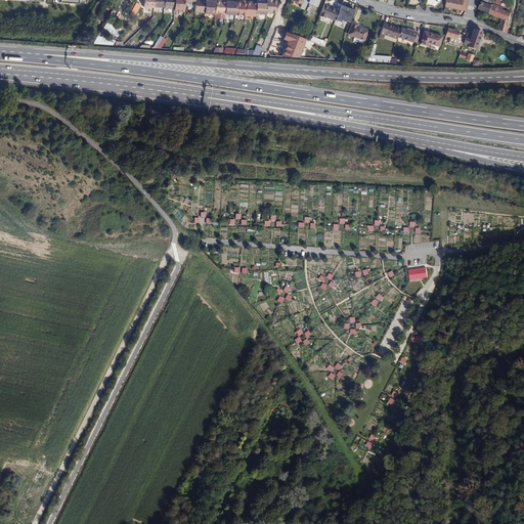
[(164,0),(164,7),(164,8),(174,9),(174,0),(164,0)]
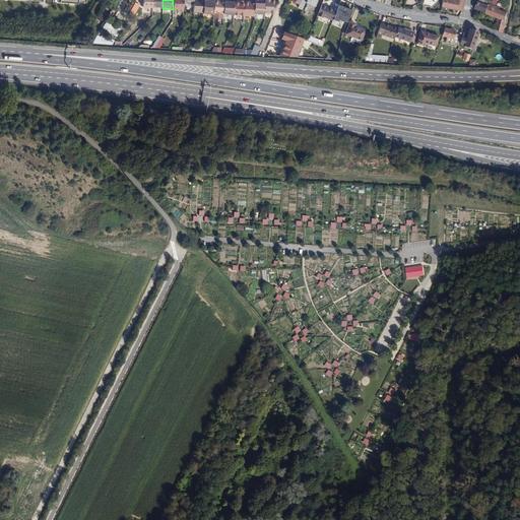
[(173,0),(173,9),(173,11),(183,11),(183,7),(184,3),(183,0),(173,0)]
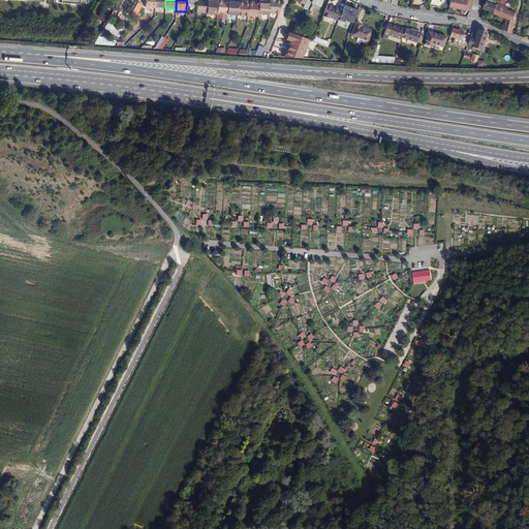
[(196,7),(196,11),(207,12),(208,0),(203,0),(196,0),(197,3),(196,7)]
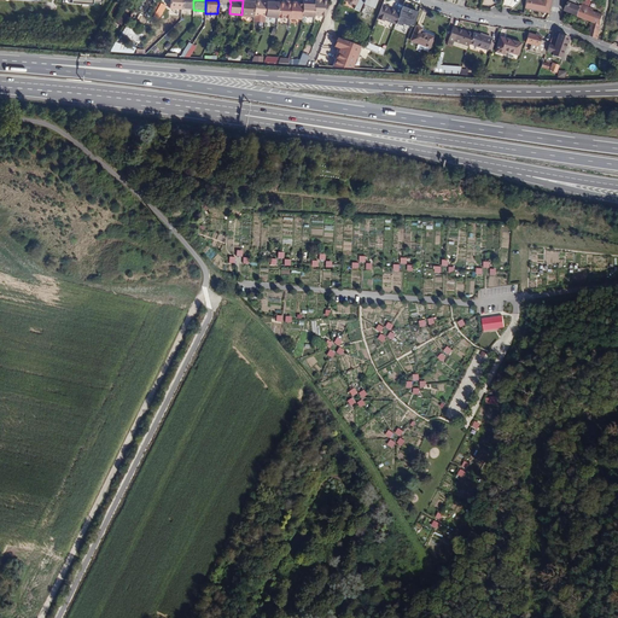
[(242,15),(242,16),(254,17),(254,16),(255,3),(248,1),(248,0),(243,0),(242,15)]
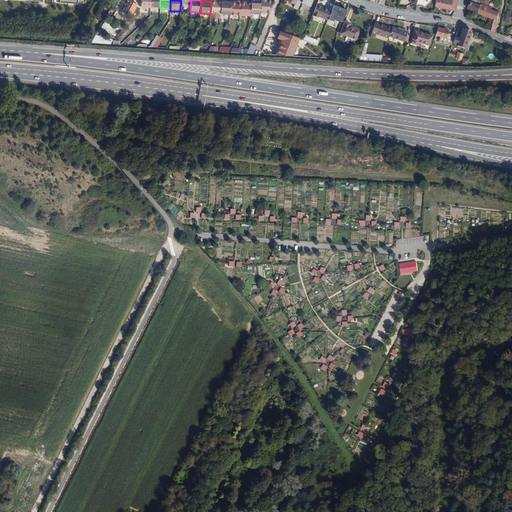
[(222,1),(221,13),(230,14),(231,3),(227,2),(225,2),(225,0),(222,0),(222,1)]
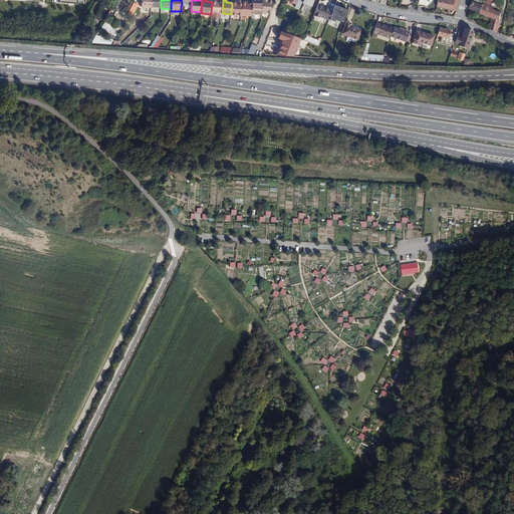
[(261,13),(271,13),(271,12),(271,0),(262,0),(262,4),(261,13)]
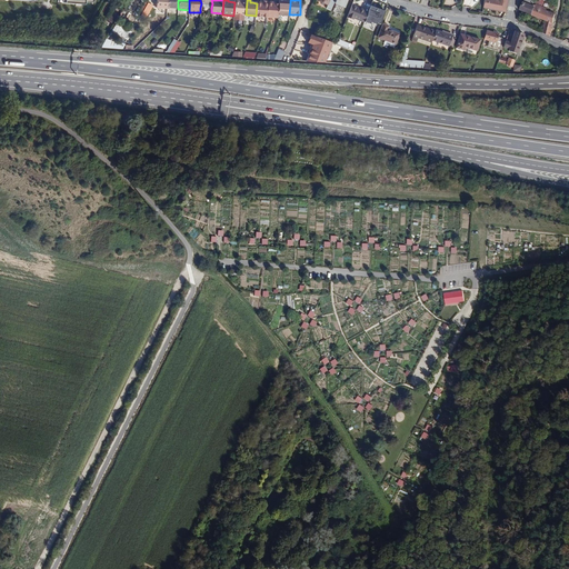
[(326,9),(331,11),(335,3),(335,0),(318,0),(318,1),(328,5),(326,9)]
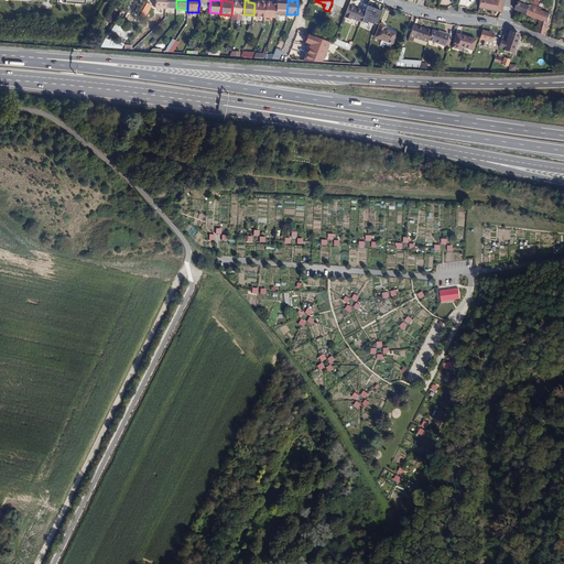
[(479,0),(479,7),(501,11),(502,0),(479,0)]
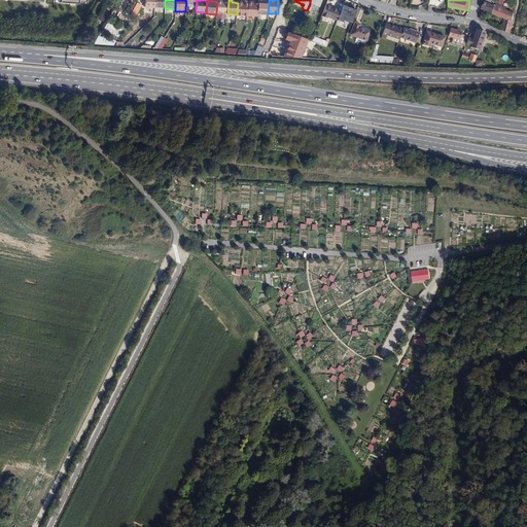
[(490,12),(493,13),(497,0),(494,0),(495,0),(493,0),(486,0),(483,9),(486,10),(490,12)]
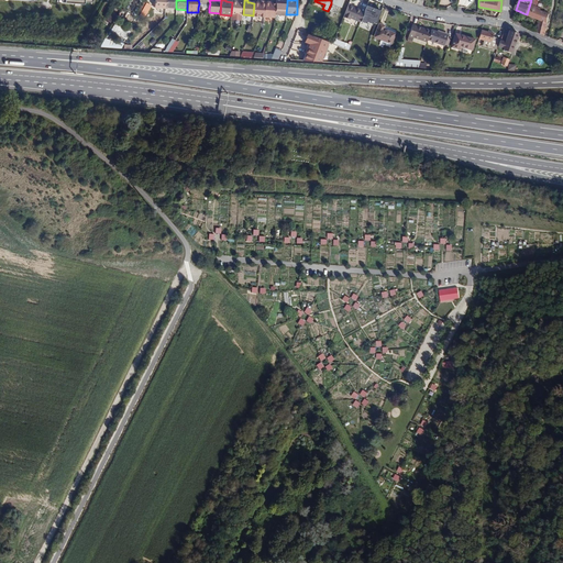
[(541,20),(538,32),(544,36),(550,11),(541,7),(543,1),(539,0),(531,0),(527,14),(532,17),(536,18),(541,20)]
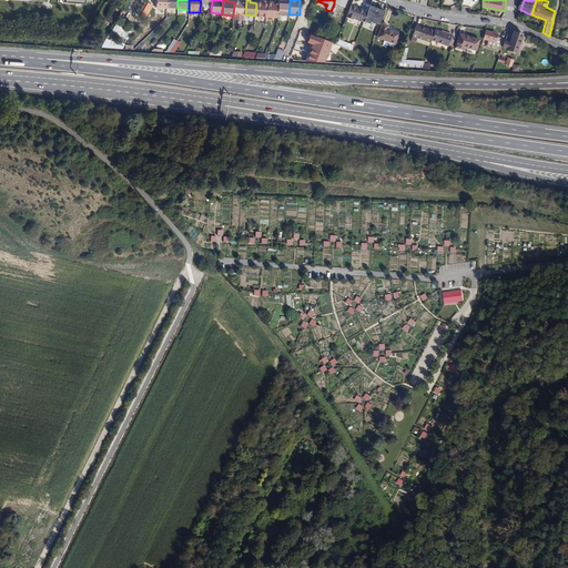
[(234,2),(233,14),(245,14),(246,1),(241,1),(241,2),(234,2)]
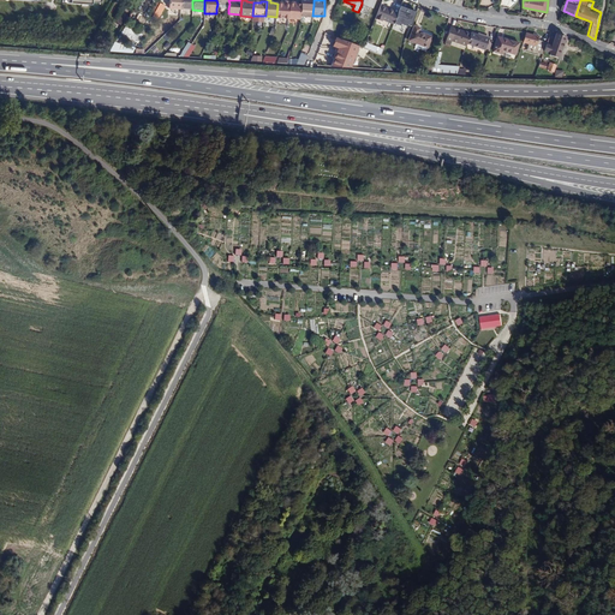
[(278,4),(276,17),(288,18),(290,1),(285,1),(285,3),(285,4),(278,4)]
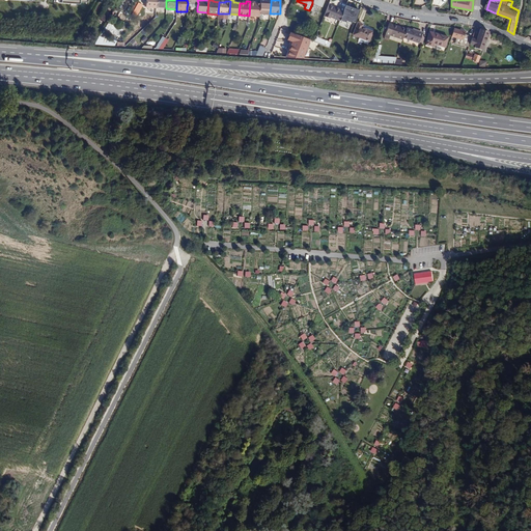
[(250,1),(249,16),(259,16),(259,15),(260,3),(254,3),(254,2),(250,1)]
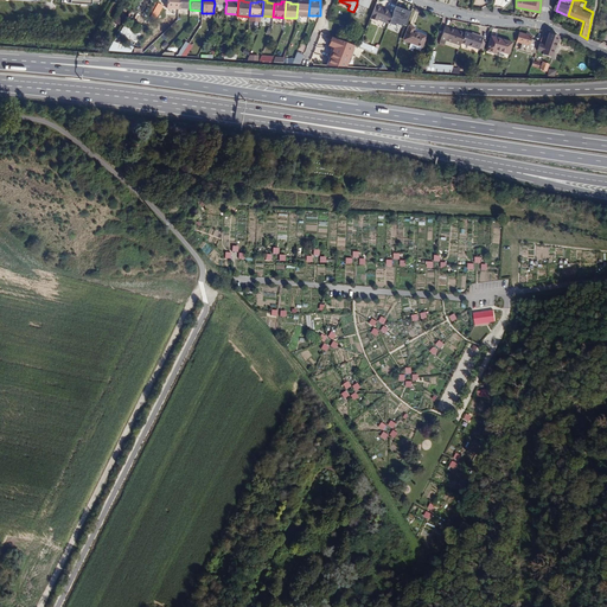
[(298,4),(296,17),(308,18),(308,16),(310,5),(306,5),(304,4),(304,1),(298,1),(298,4)]
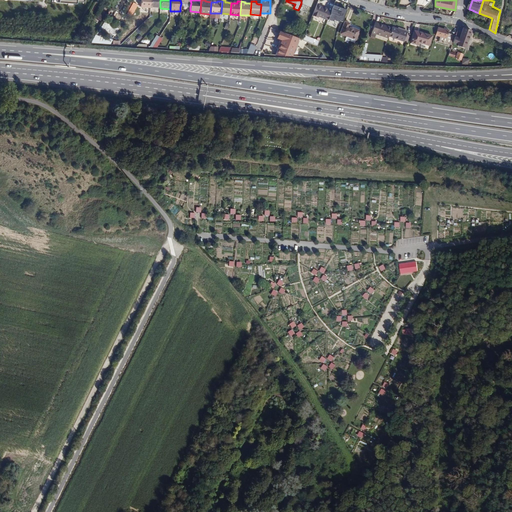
[(133,3),(126,14),(131,17),(137,5),(133,3)]
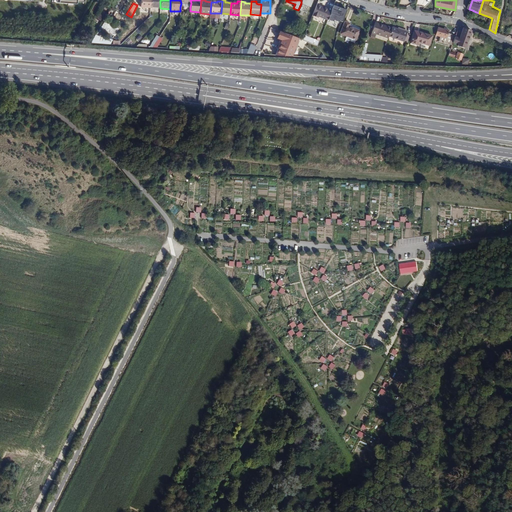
[(316,5),(312,15),(318,18),(318,16),(327,19),(330,11),(327,10),(327,9),(316,5)]
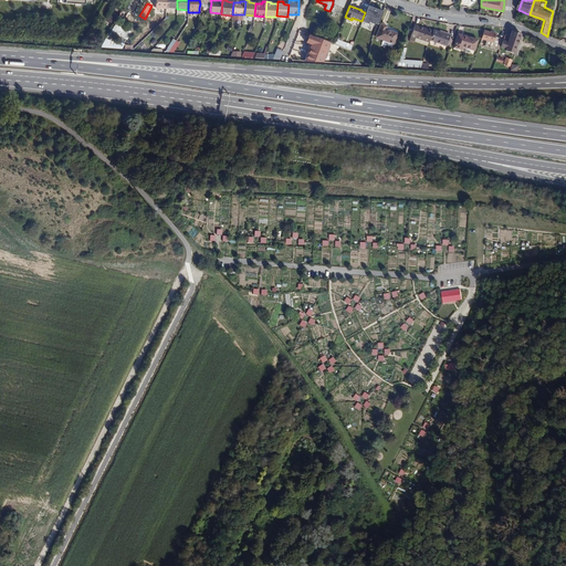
[(367,8),(365,12),(362,21),(367,23),(368,21),(374,23),(377,23),(381,11),(371,7),(370,10),(367,8)]
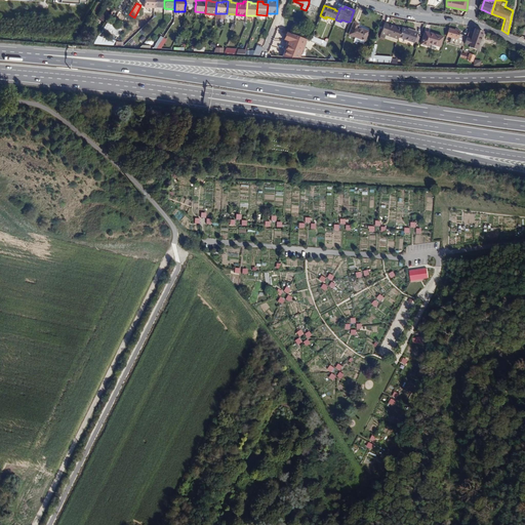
[(349,35),(364,40),(368,31),(358,27),(359,24),(353,22),(349,35)]
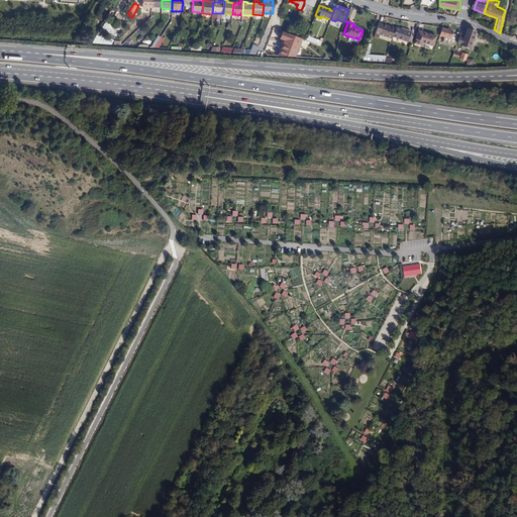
[(392,36),(395,28),(379,22),(375,33),(380,34),(392,38),(392,36)]
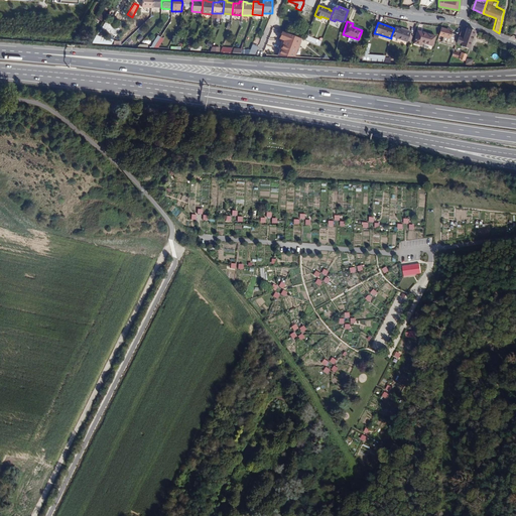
[(106,23),(102,28),(110,34),(114,29),(106,23)]
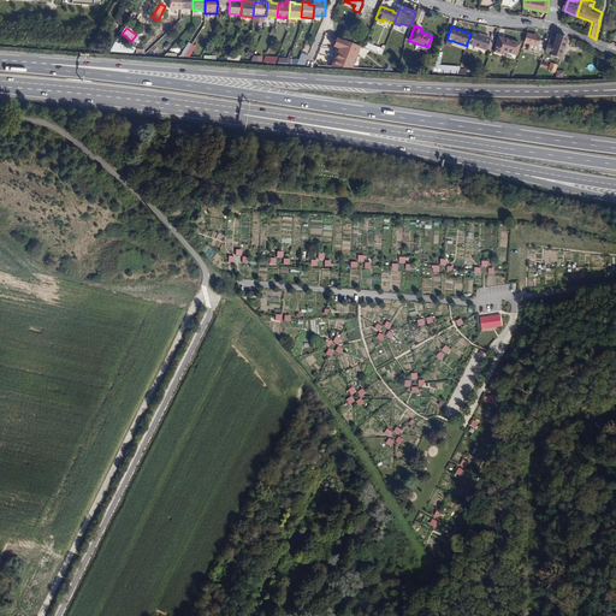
[(566,37),(551,31),(548,41),(545,51),(550,52),(550,54),(558,57),(566,37)]
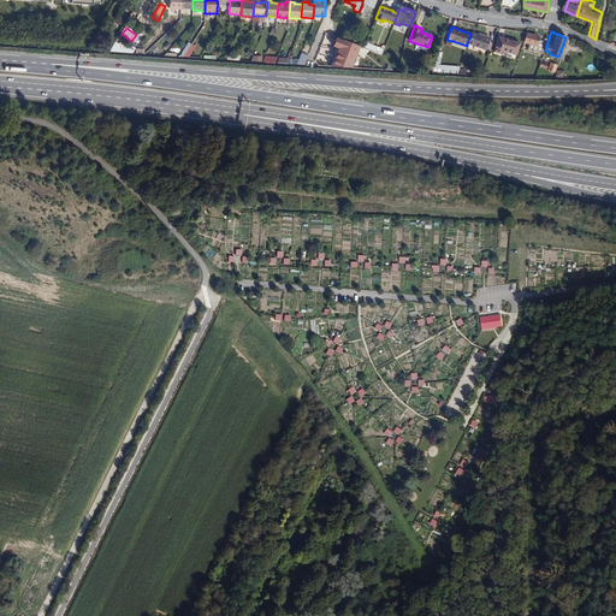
[(478,35),(471,33),(471,34),(467,43),(485,49),(486,49),(491,51),(493,41),(489,40),(489,39),(478,35)]
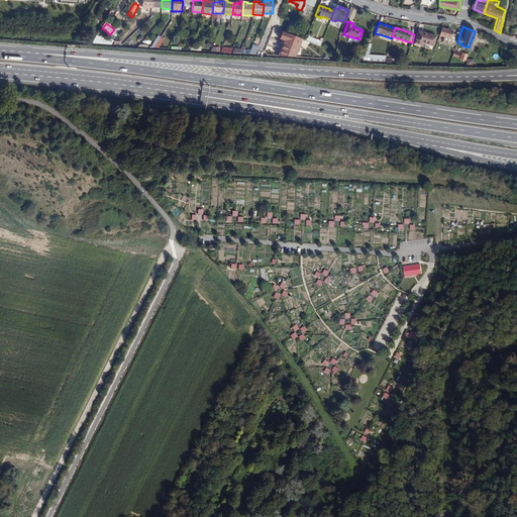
[(447,28),(442,27),(439,35),(444,36),(443,40),(456,44),(457,42),(459,34),(452,32),(453,30),(450,29),(447,28)]
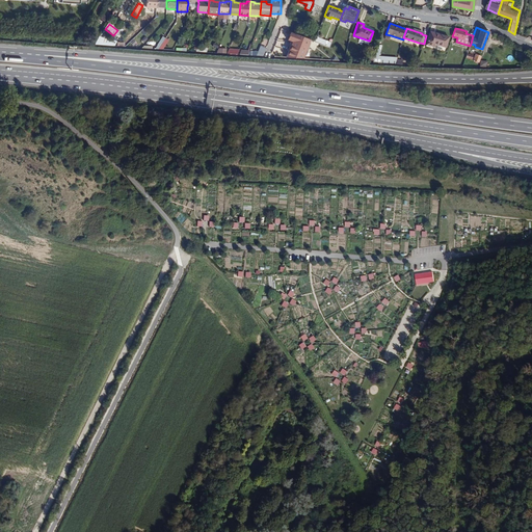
[(302,59),(310,40),(289,32),(286,40),(291,42),(284,58),(302,59)]
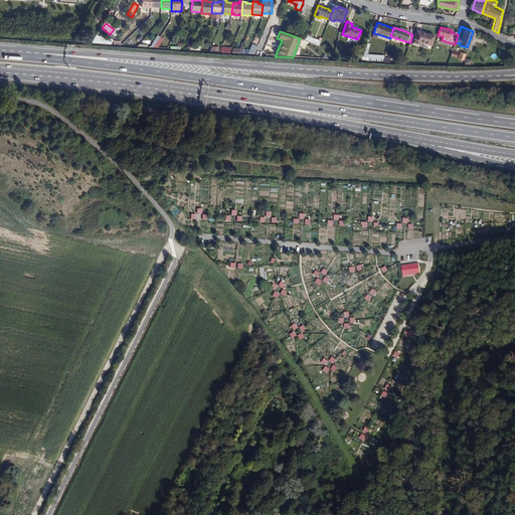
[(432,45),(434,36),(416,31),(412,42),(420,45),(421,42),(432,45)]
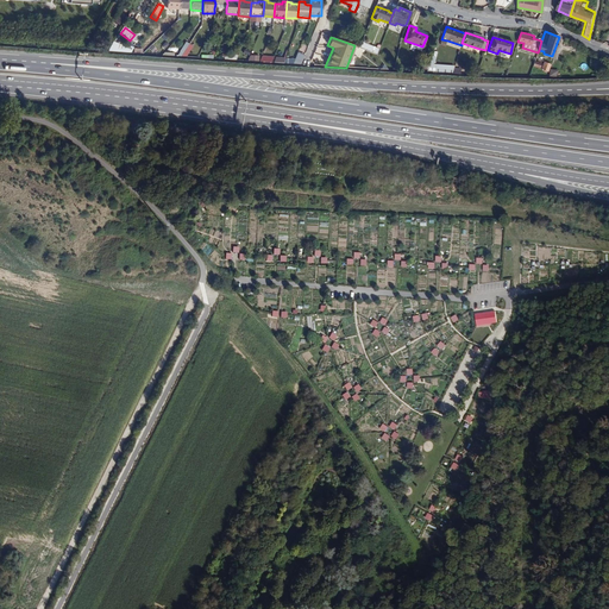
[(376,55),(378,49),(363,42),(360,48),(376,55)]
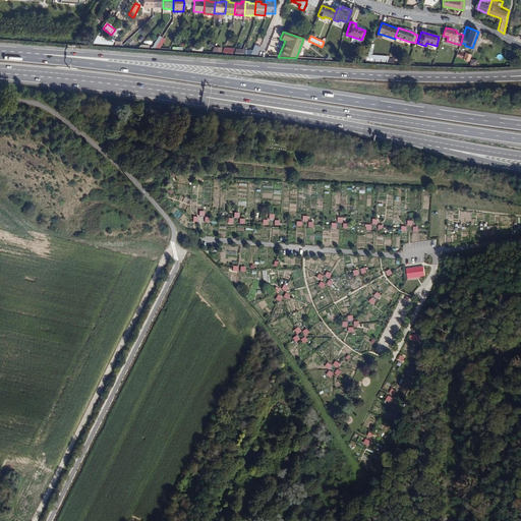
[(296,58),(331,58),(322,47),(303,39),(296,58)]
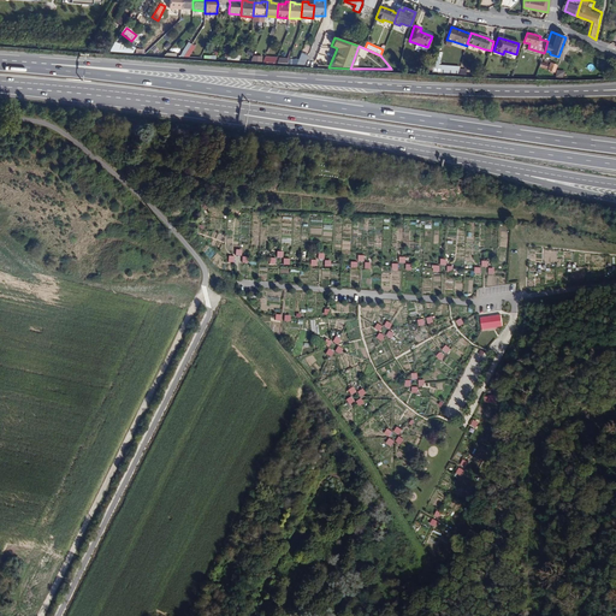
[(501,315),(480,318),(481,331),(497,330),(497,327),(503,326),(501,315)]
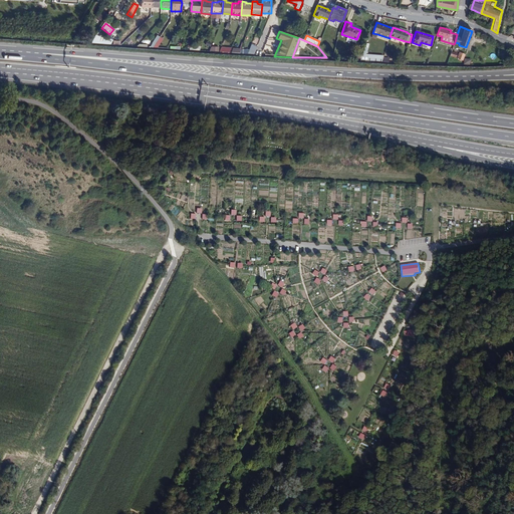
All buildings are outlined.
